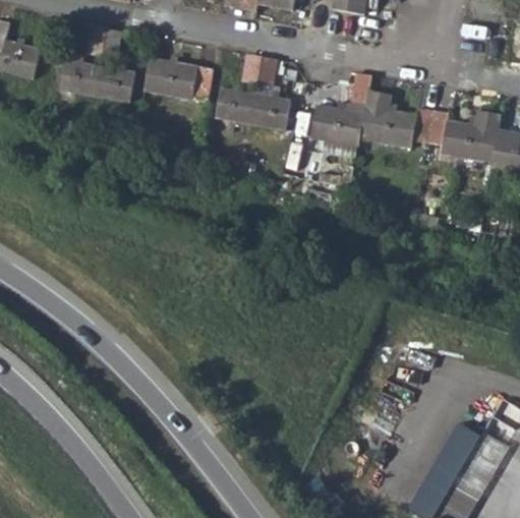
[(330,0),(329,7),(363,14),(365,0),(330,0)]
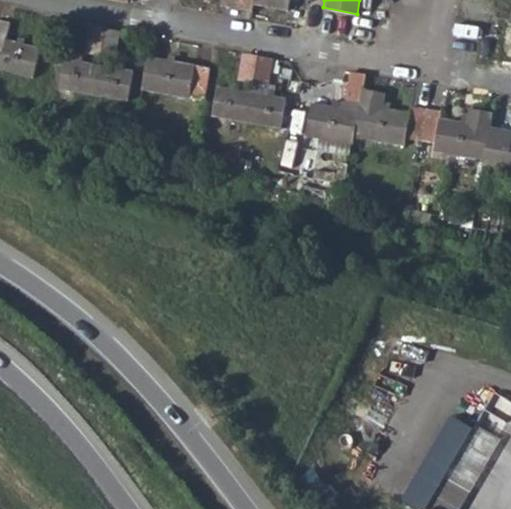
[(0,51),(3,52),(0,66),(0,70),(35,77),(40,47),(6,42),(9,24),(0,22),(0,51)]
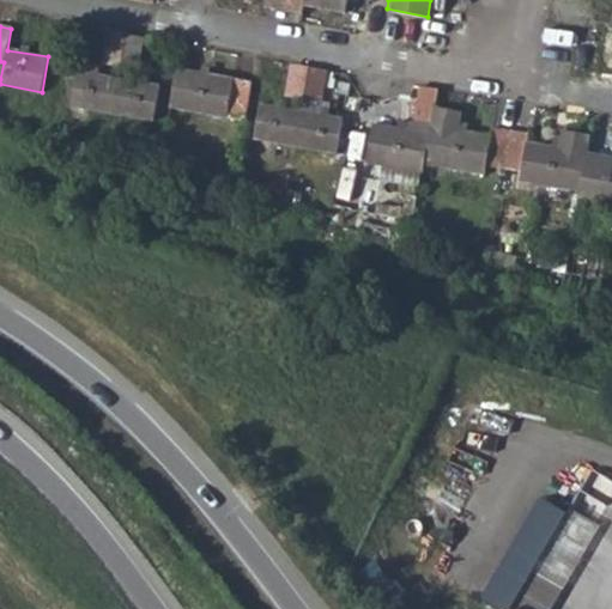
[(143,35),(107,28),(102,61),(137,67),(143,35)]
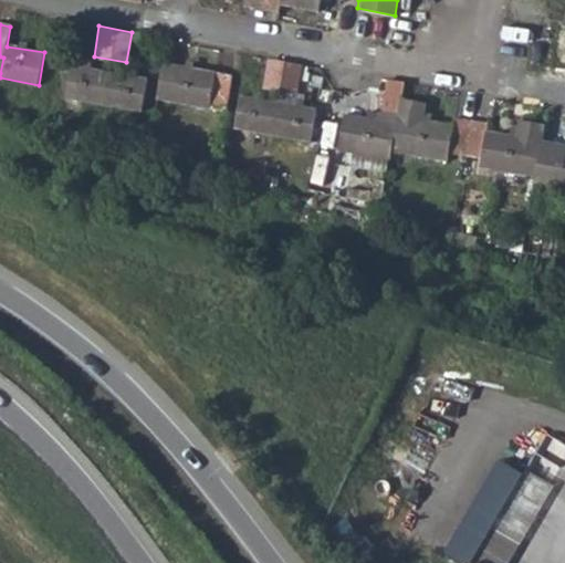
[(303,63),(269,56),(263,86),(297,93),(303,63)]
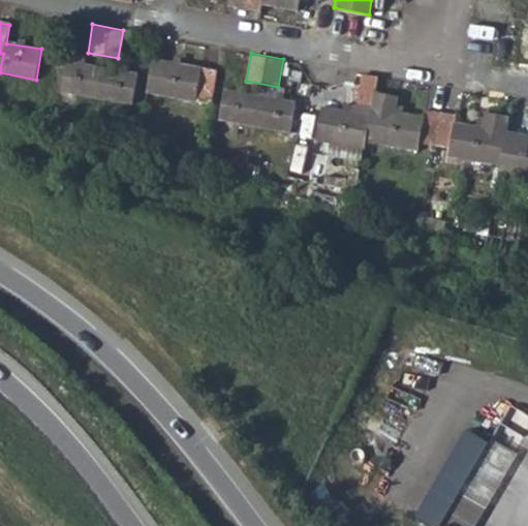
[(216,69),(151,58),(146,91),(211,102),(216,69)]
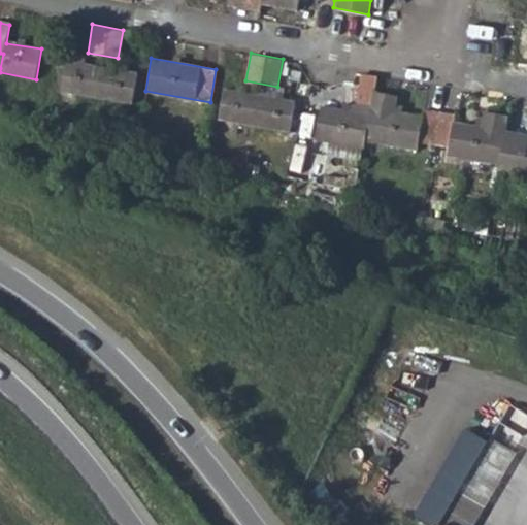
[(135,72),(66,59),(61,89),(130,101),(135,72)]
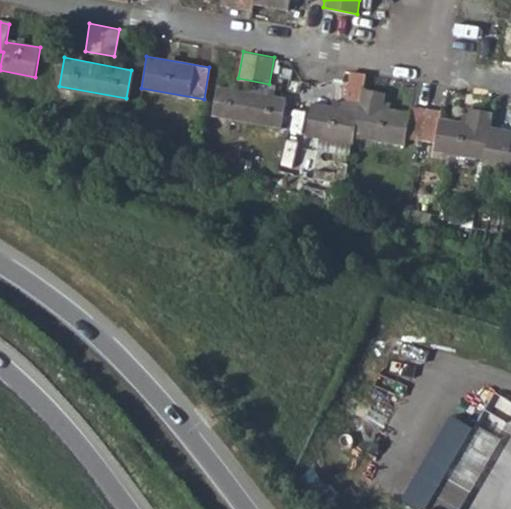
[(344,97),(359,100),(362,87),(365,73),(350,71),(344,97)]
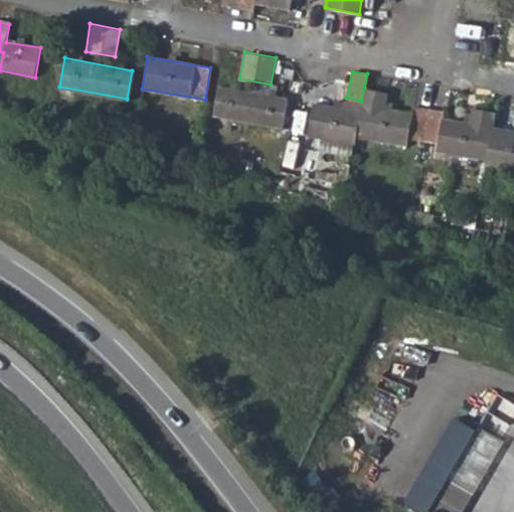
[(287,98),(217,84),(212,115),(283,128),(287,98)]
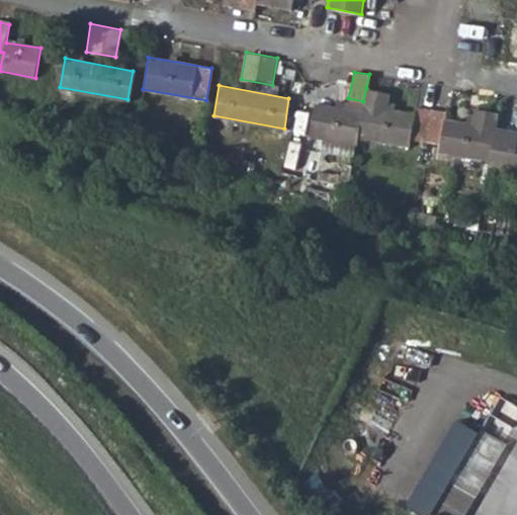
[(363,101),(362,110),(357,138),(408,146),(410,140),(440,145),(438,153),(489,160),(489,165),(516,170),(516,132),(495,129),(498,112),(476,108),(472,122),(444,118),(445,111),(415,105),(413,112),(386,108),(389,92),(366,88),(363,101)]
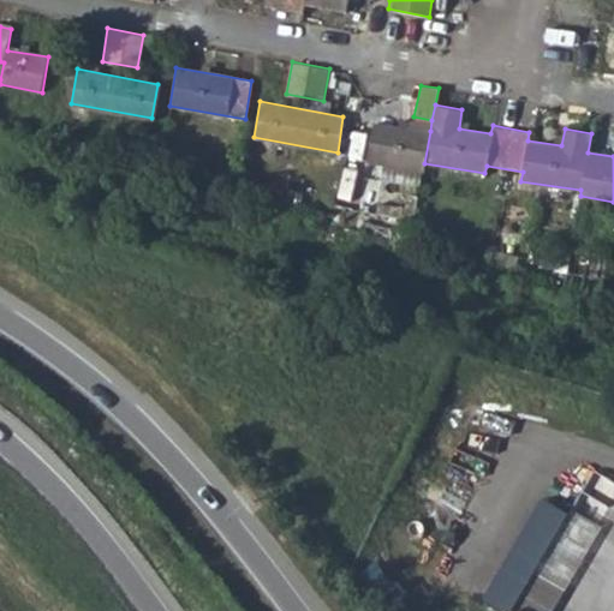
[(423,172),(424,163),(430,131),(374,121),(367,162),(423,172)]
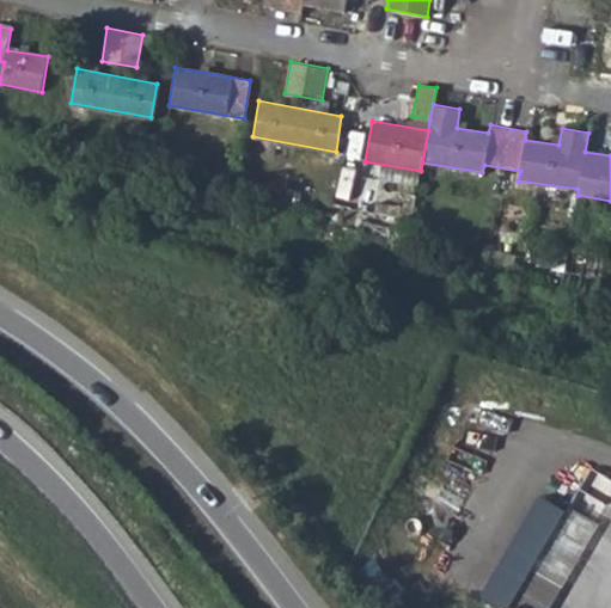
[(560,295),(593,305),(603,252),(568,246),(560,295)]
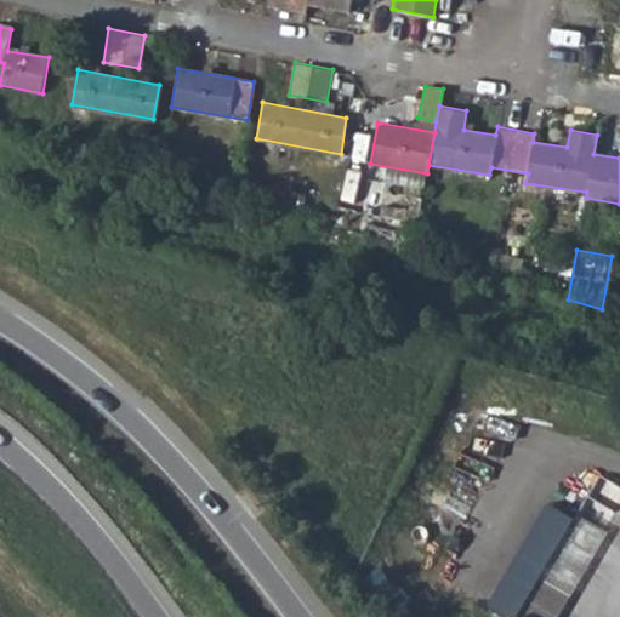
[(612,502),(585,486),(521,589),(547,605),(612,502)]
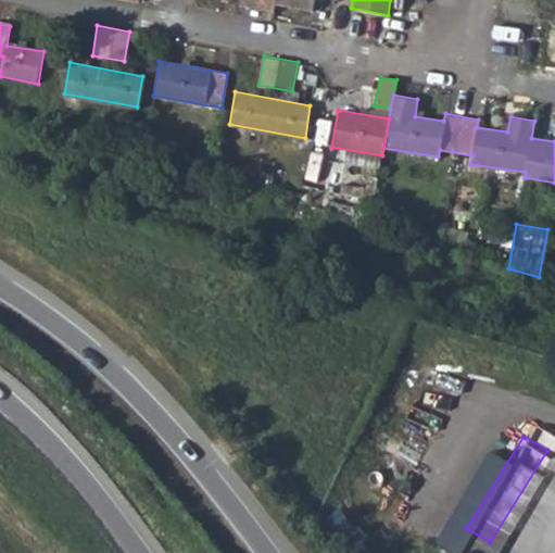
[(454,547),(459,552),(482,552),(490,542),(466,528),(454,547)]
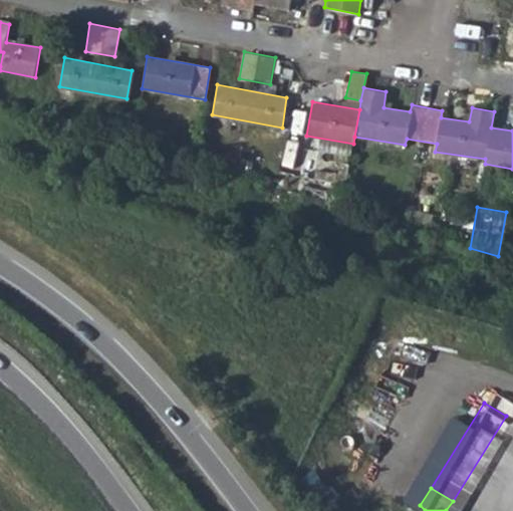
[(453,501),(446,510),(468,510),(469,510),(453,501)]
